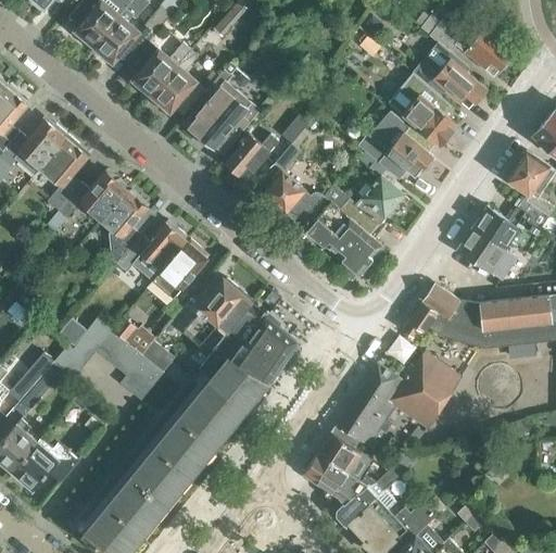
[(74,0),(76,2),(77,0),(30,0),(29,1),(40,11),(43,8),(45,9),(52,0),(74,0)]
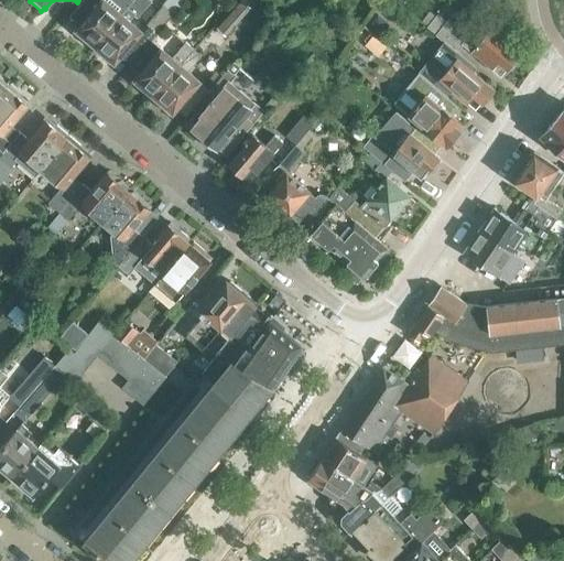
[(85,0),(69,18),(80,27),(76,31),(78,33),(76,35),(85,43),(87,41),(95,47),(121,17),(102,1),(104,0),(85,0)]
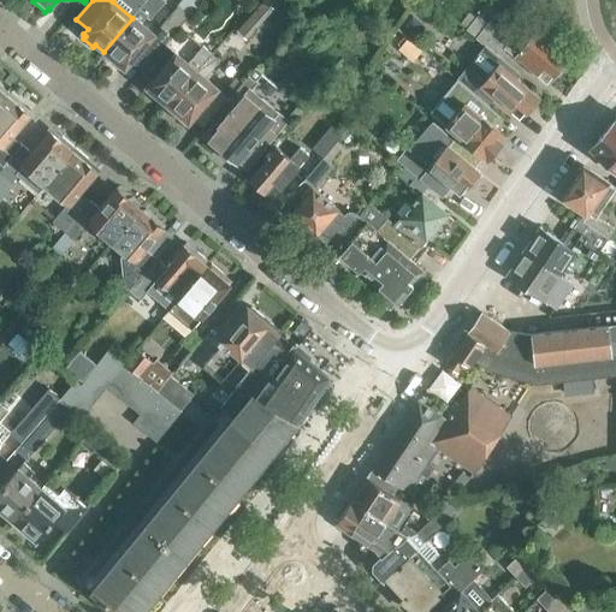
[(141,75),(165,46),(170,40),(188,18),(189,18),(205,0),(183,0),(154,36),(141,25),(147,18),(147,19),(158,6),(161,9),(167,0),(148,0),(132,18),(104,52),(113,59),(111,63),(120,71),(123,67),(125,70),(130,65),(141,75)]
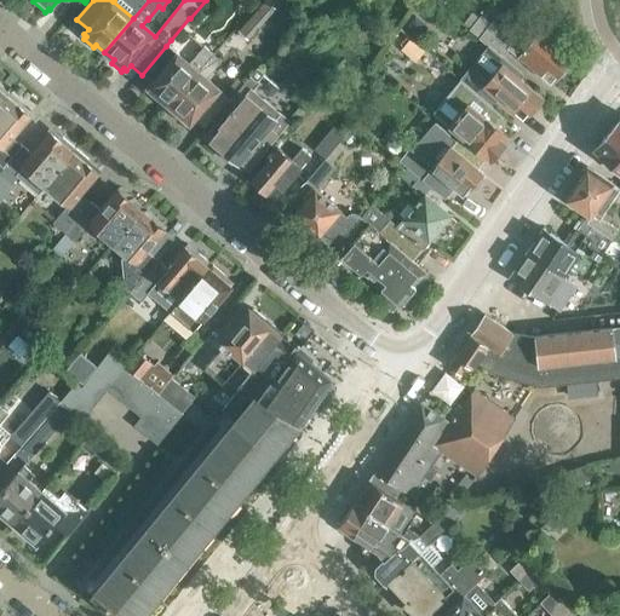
[(235,30),(218,50),(225,56),(242,36),(248,42),(277,12),(267,3),(237,33),(235,30)]
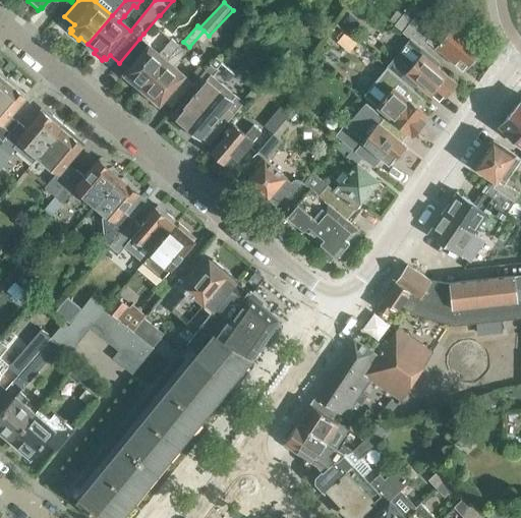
[(350,37),(359,25),(347,15),(338,26),(350,37)]
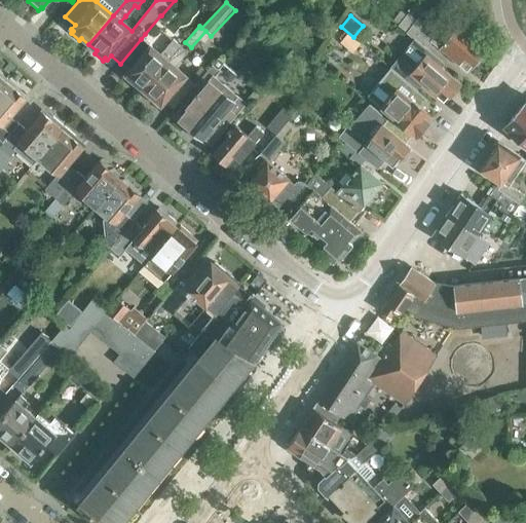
[(399,26),(426,48),(431,42),(467,72),(483,52),(466,39),(467,37),(461,32),(460,34),(456,30),(446,42),(419,21),(417,23),(408,15),(399,26)]
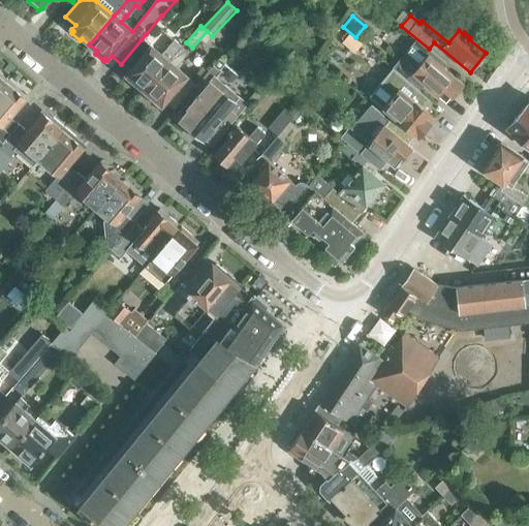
[(137,85),(145,91),(182,48),(175,41),(162,57),(142,39),(121,64),(130,72),(126,76),(129,79),(128,82),(133,86),(137,85)]
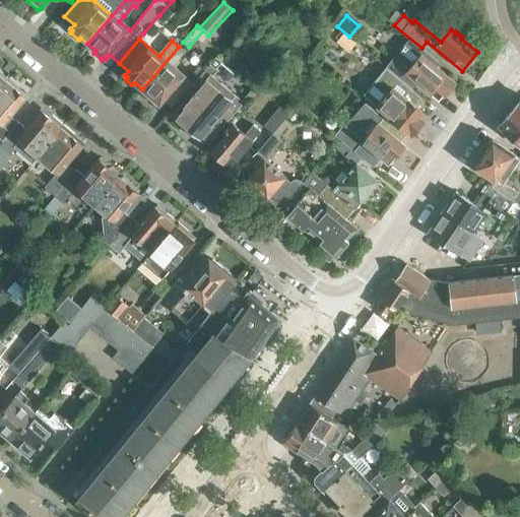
[(418,84),(439,103),(456,83),(440,69),(441,67),(435,62),(410,40),(386,69),(412,91),(418,84)]
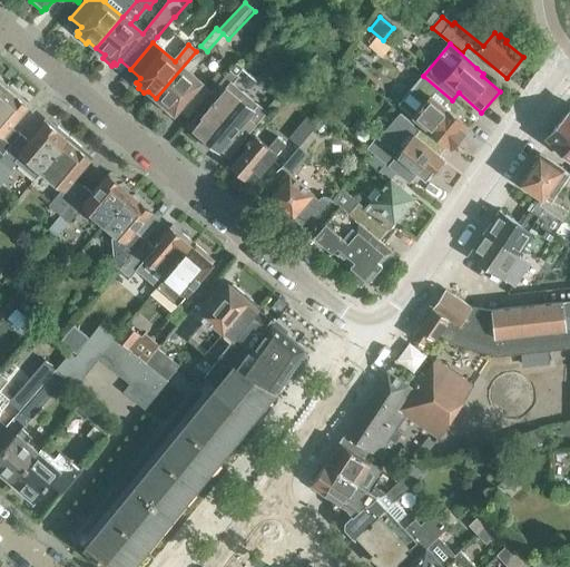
[(204,58),(196,51),(156,98),(165,106),(163,108),(170,116),(173,114),(175,115),(177,113),(188,121),(213,94),(190,75),(204,58)]
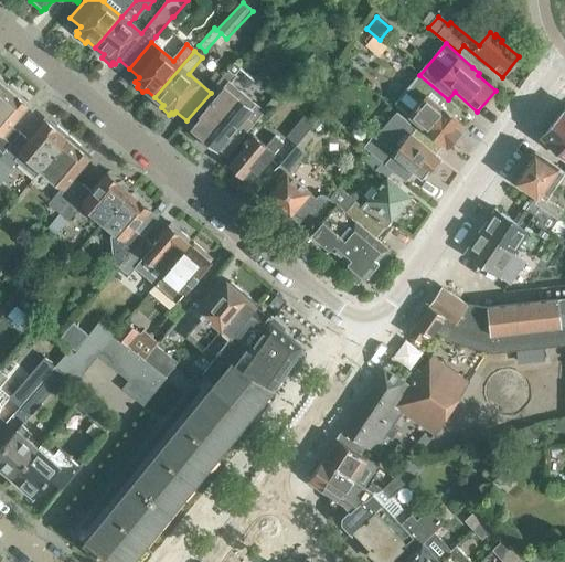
[(217,150),(219,149),(227,157),(265,114),(230,85),(236,77),(235,76),(240,71),(234,66),(211,94),(216,99),(202,117),(203,118),(194,129),(203,137),(204,139),(202,142),(212,151),(214,148),(217,150)]
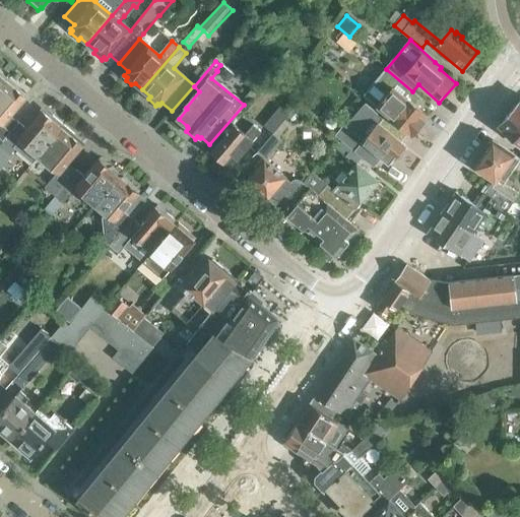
[(20,89),(7,79),(0,87),(0,127),(24,98),(18,92),(20,89)]
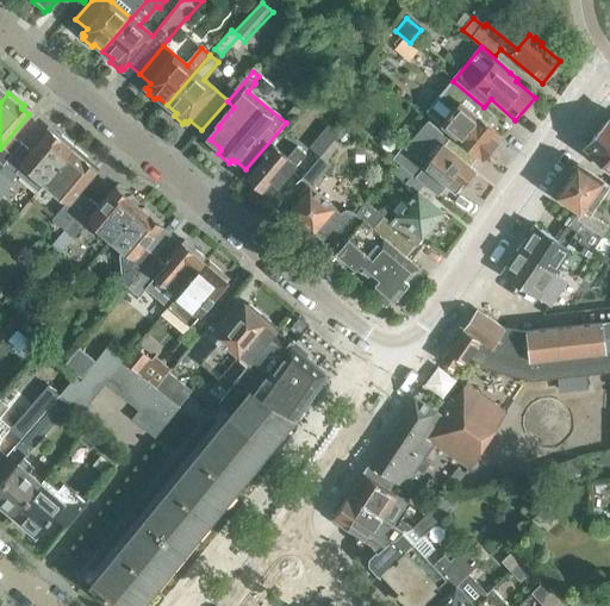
[(484,161),(503,138),(461,102),(454,111),(466,120),(454,136),(484,161)]
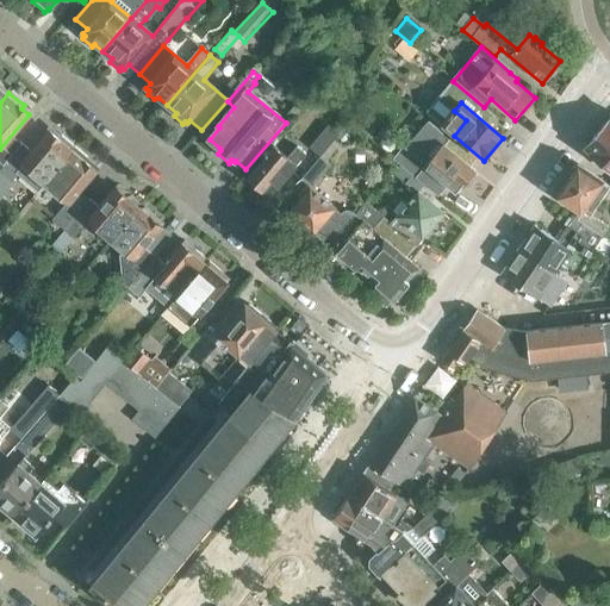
[(609,119),(593,137),(597,141),(589,150),(609,169),(609,119)]
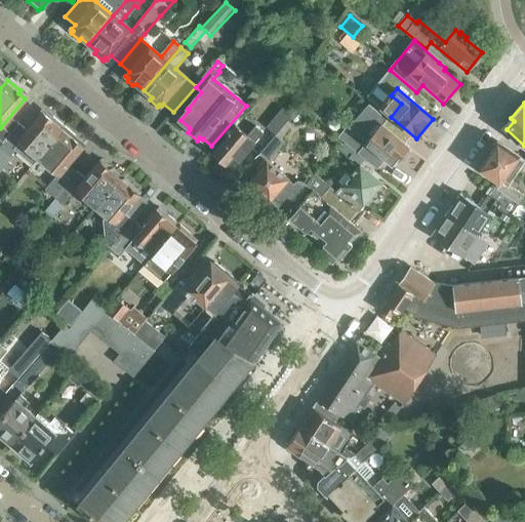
[(281,109),(265,128),(275,136),(291,117),(281,109)]
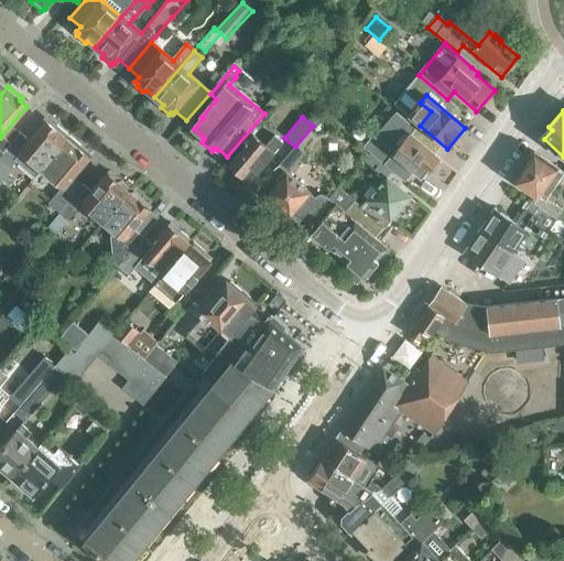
[(402,119),(393,130),(404,139),(392,154),(365,131),(355,143),(380,164),(391,172),(400,161),(421,180),(438,159),(422,144),(423,142),(416,137),(414,139),(413,137),(418,131),(402,119)]
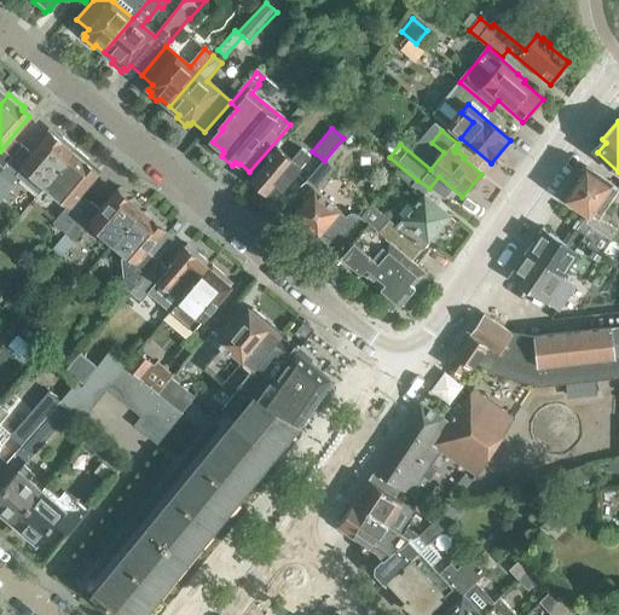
[(40,195),(46,187),(76,151),(64,141),(63,144),(52,135),(34,157),(23,148),(9,164),(0,174),(0,202),(16,184),(15,184),(19,178),(40,195)]
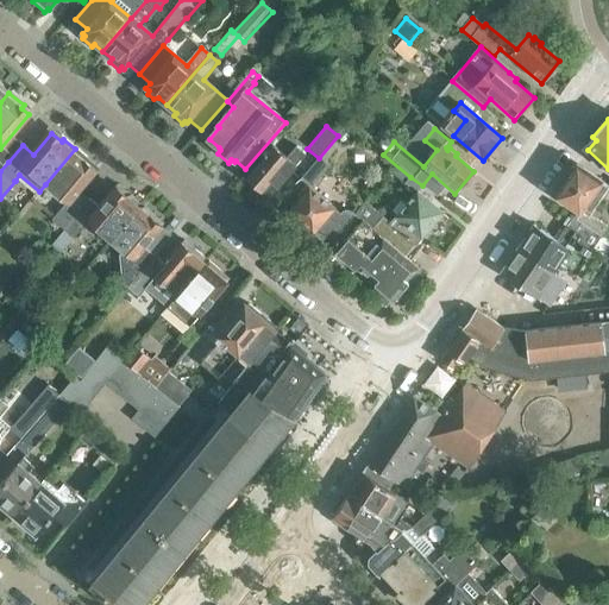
[(312,189),(331,166),(326,163),(339,146),(336,143),(321,159),(320,158),(302,180),(312,189)]
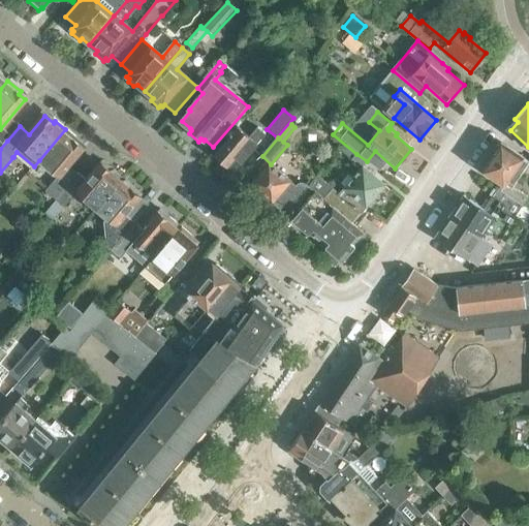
[(235,172),(263,137),(266,135),(258,129),(250,138),(239,128),(236,131),(234,130),(227,136),(229,138),(215,155),(228,166),(235,172)]
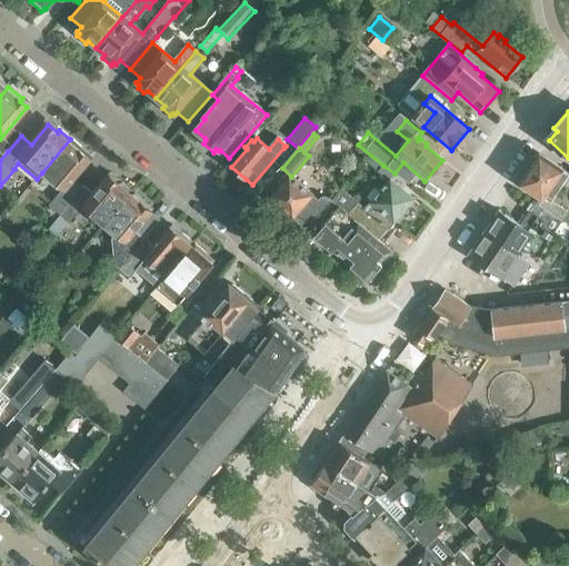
[(60,215),(85,187),(73,178),(89,159),(80,151),(82,149),(70,139),(42,172),(63,190),(50,207),(60,215)]
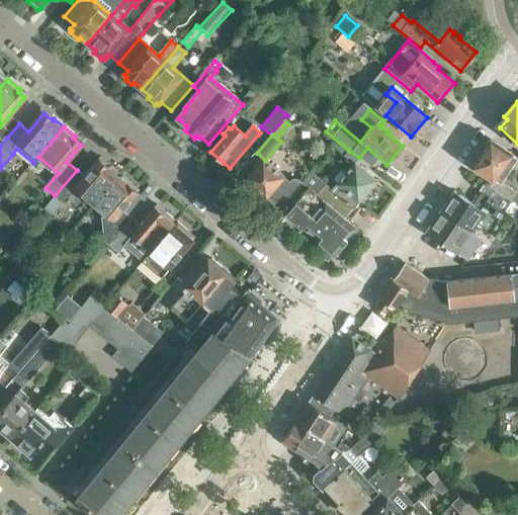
[(493,181),(490,187),(511,201),(517,194),(507,187),(510,183),(505,179),(517,160),(517,159),(491,142),(490,144),(487,144),(483,149),(484,153),(473,168),(493,181)]
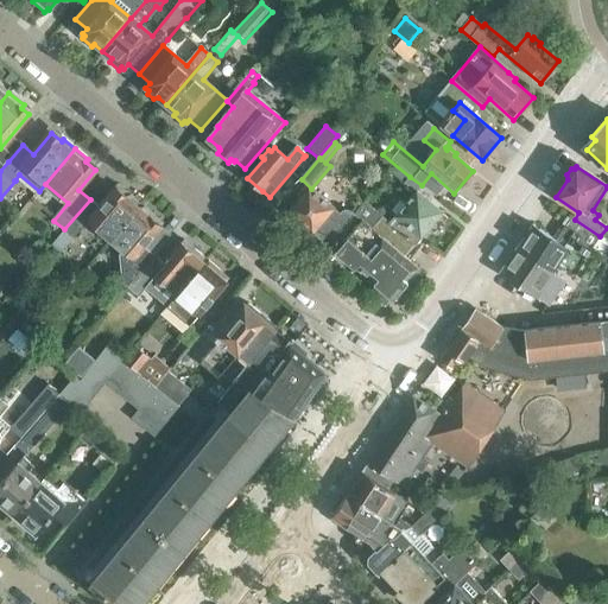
[(310,186),(303,195),(287,213),(303,227),(314,235),(315,234),(334,210),(335,209),(310,186)]
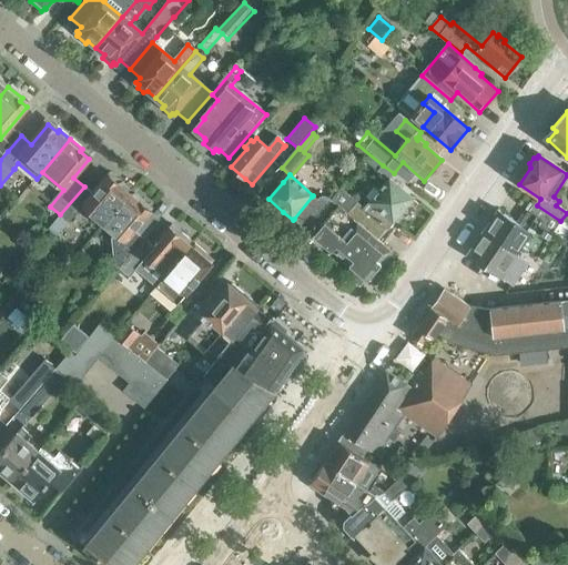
[(84,187),(60,214),(70,223),(83,208),(104,224),(130,194),(129,192),(129,189),(123,184),(119,184),(109,177),(94,195),(84,187)]
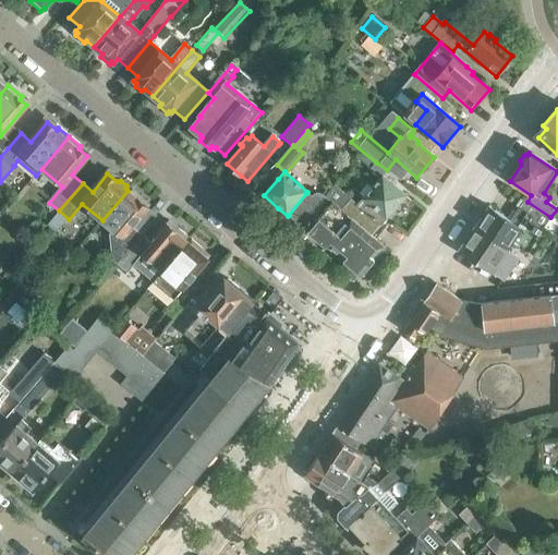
[(329,201),(332,203),(372,237),(407,196),(383,176),(358,205),(335,185),(325,196),(329,201)]
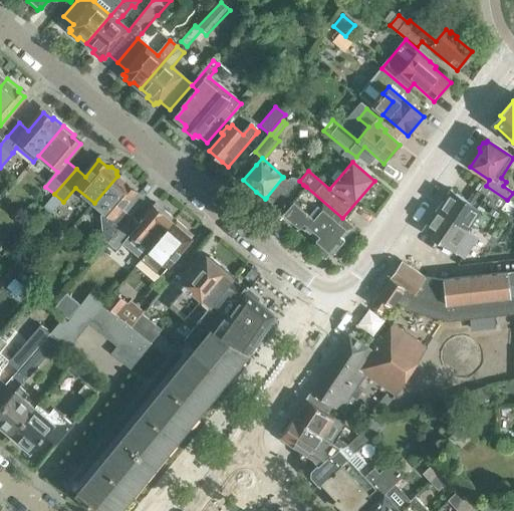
[(102,240),(107,244),(117,232),(131,217),(132,216),(122,209),(137,192),(127,184),(127,180),(122,176),(119,177),(117,176),(94,203),(104,212),(100,217),(102,240)]
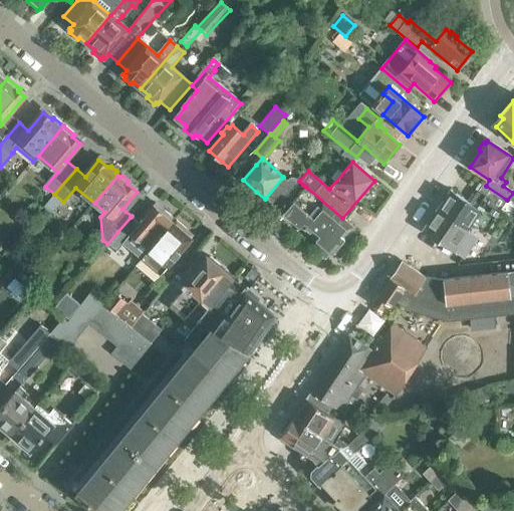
[(281,211),(303,185),(299,181),(299,182),(296,180),(294,179),(293,179),(290,179),(289,180),(288,180),(287,182),(282,178),(266,198),(281,211)]
